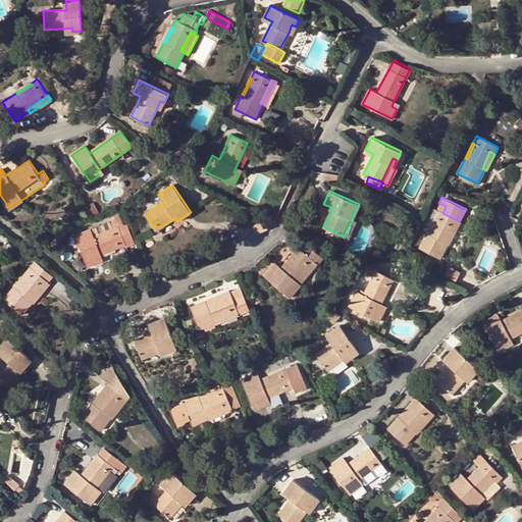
[(442,213),(446,206),(438,203),(437,202),(434,209),(437,210),(435,215),(437,216),(428,235),(426,233),(419,249),(439,259),(447,244),(444,243),(455,219),(442,213)]
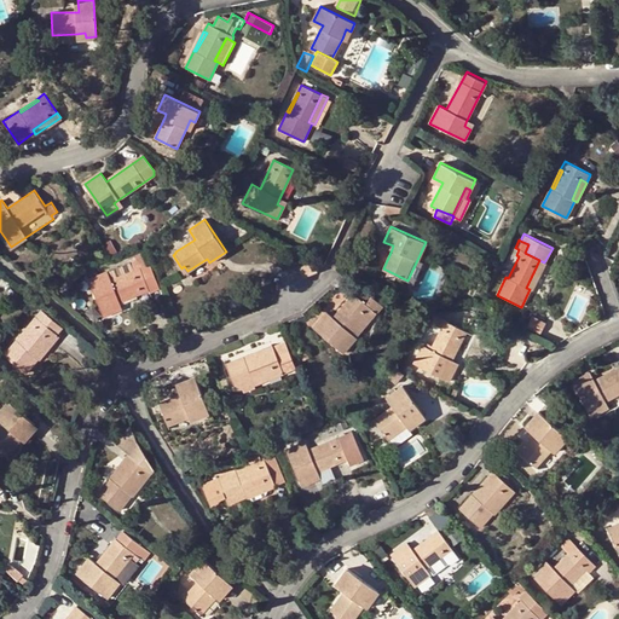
[(509,270),(505,277),(508,278),(519,256),(516,255),(509,252),(502,266),(509,270)]
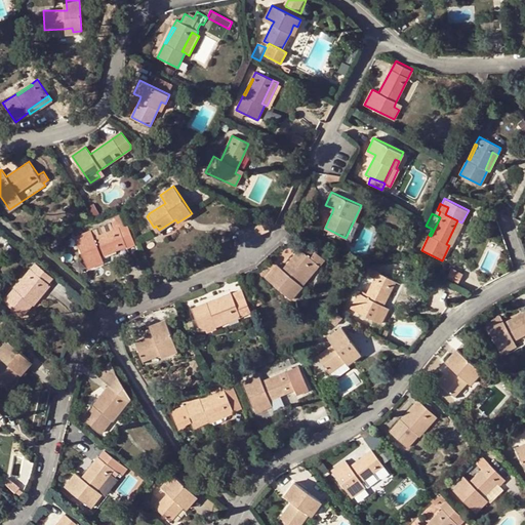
[(355,220),(349,237),(354,239),(361,221),(355,220)]
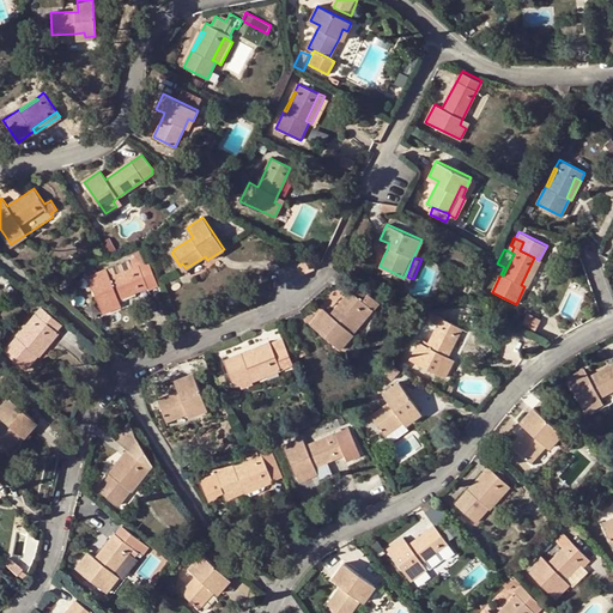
[(539,260),(534,258),(521,285),(525,286),(532,290),(541,271),(538,269),(541,261),(539,260)]
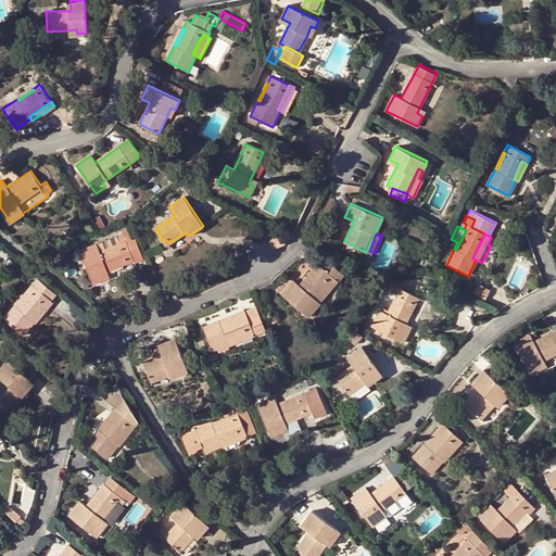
[(283,243),(279,235),(268,239),(274,249),(283,243)]
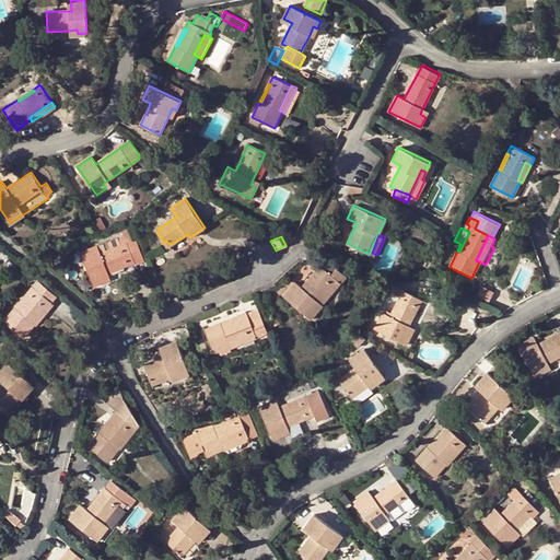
[(142,259),(135,240),(101,254),(97,246),(81,253),(94,286),(105,281),(102,276),(108,273),(132,263),(142,259)]
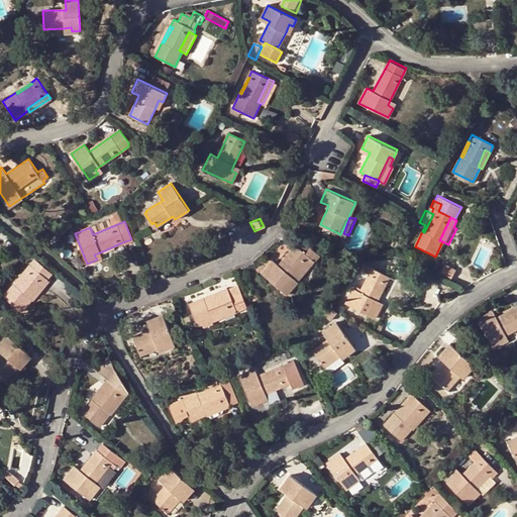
[(301,239),(296,245),(305,253),(310,247),(301,239)]
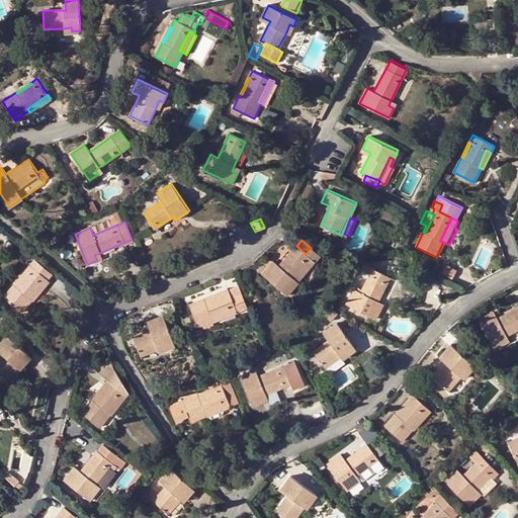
[(306,254),(296,246),(279,266),(273,261),(262,274),(286,294),(293,286),(289,283),(311,258),(316,262),(320,256),(311,248),(306,254)]
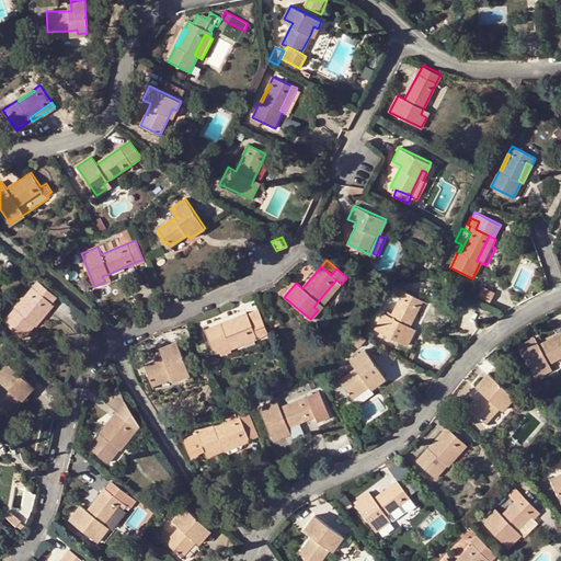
[(318,310),(342,284),(336,279),(313,307),(318,310)]
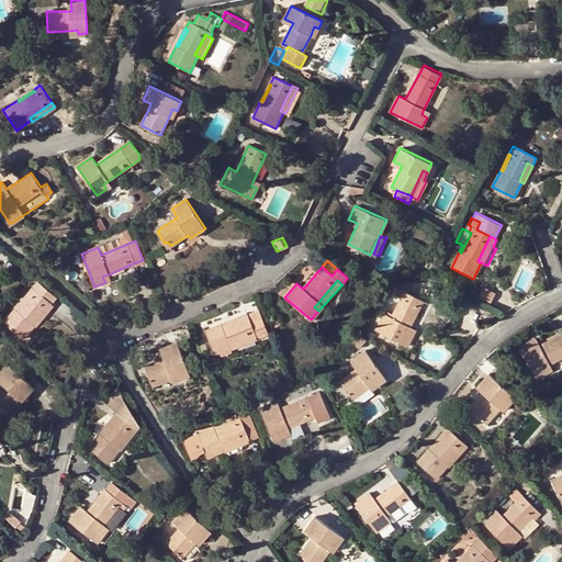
[(38,283),(29,294),(31,296),(19,312),(17,310),(6,323),(24,339),(35,326),(33,324),(51,302),(53,303),(57,298),(38,283)]
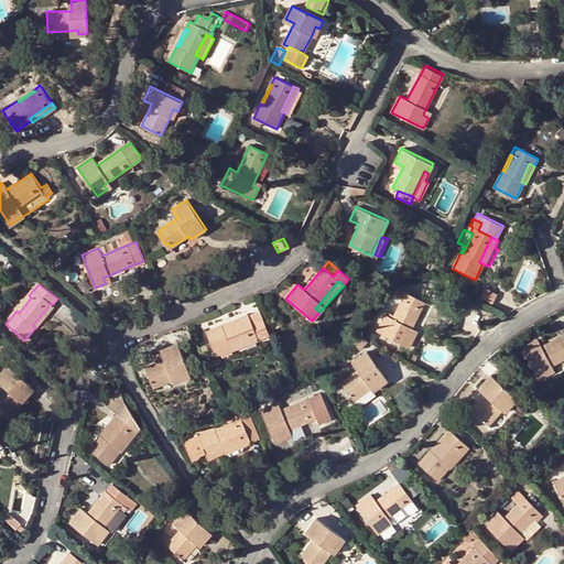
[(486,288),(481,297),(495,303),(499,293),(486,288)]
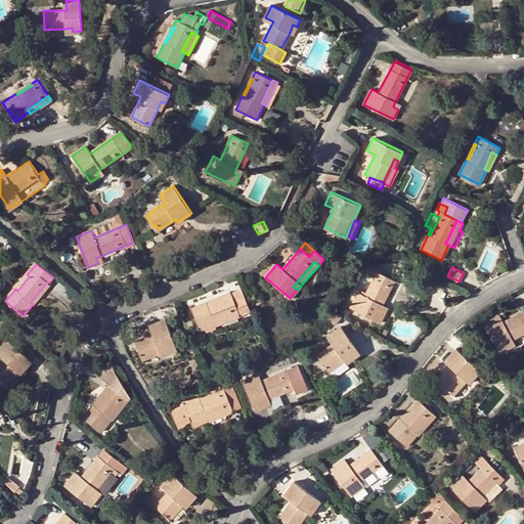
[(382,304),(394,280),(372,270),(368,275),(374,278),(364,296),(357,293),(350,307),(380,321),(385,312),(379,310),(382,304)]
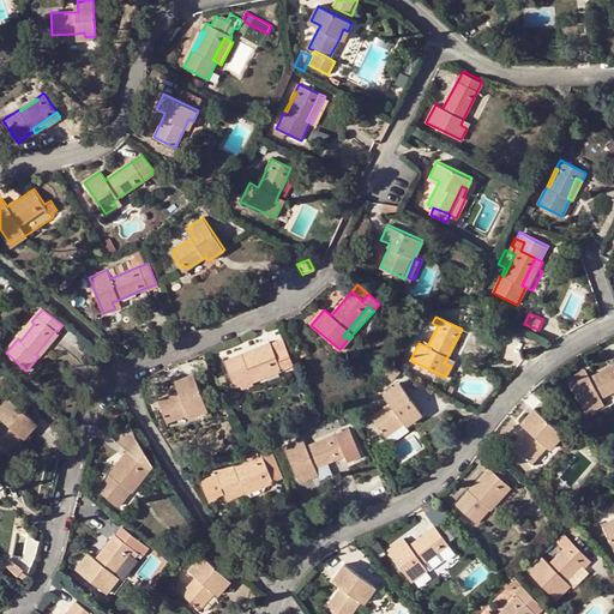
[(31,321),(18,338),(20,341),(34,324),(31,321)]
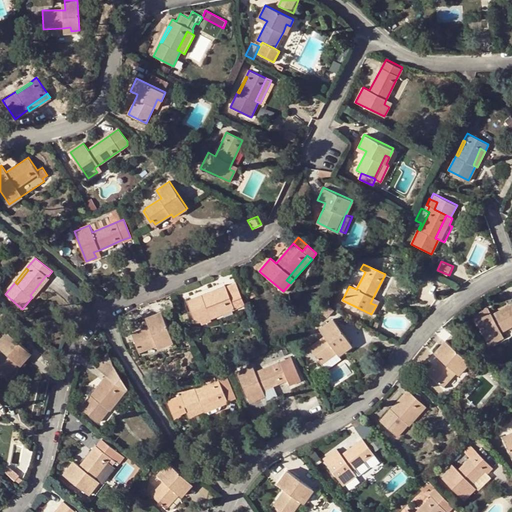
[(49,277),(48,276),(46,275),(30,295),(32,297),(49,277)]
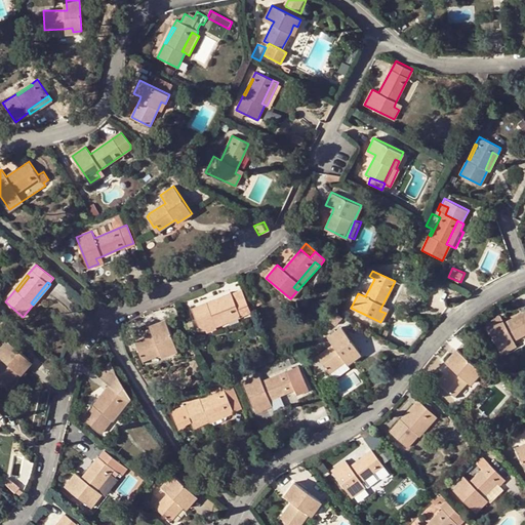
[(240,290),(231,294),(234,301),(243,297),(240,290)]
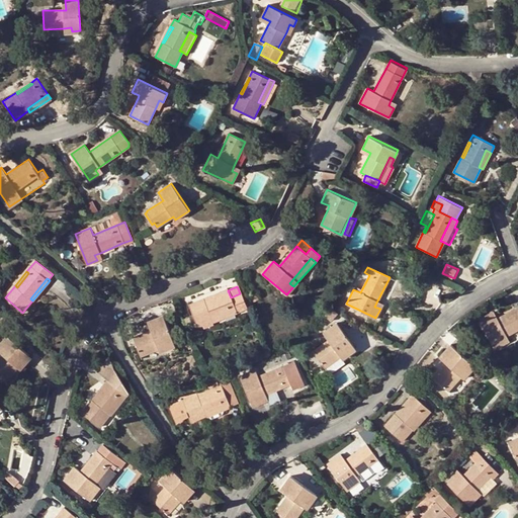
[(231,297),(228,290),(221,292),(222,294),(205,301),(204,299),(189,306),(197,326),(212,320),(211,318),(235,309),(236,312),(246,308),(240,293),(231,297)]
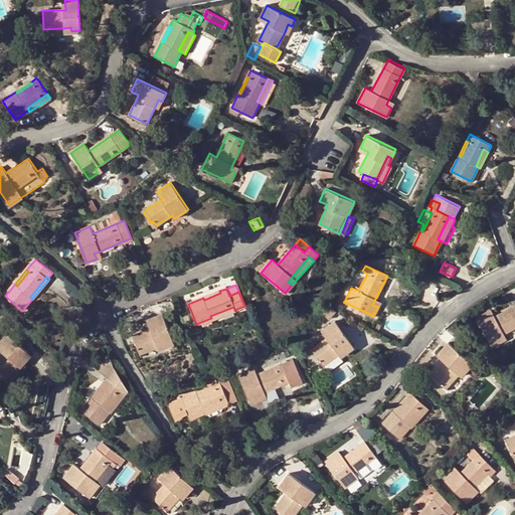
[(219,291),(203,298),(204,300),(220,293),(219,291)]
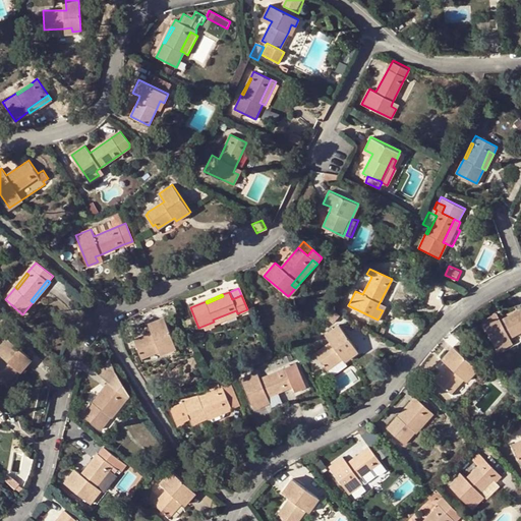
[(520,330),(520,308),(500,321),(496,313),(481,322),(497,350),(507,345),(504,339),(509,337),(520,330)]
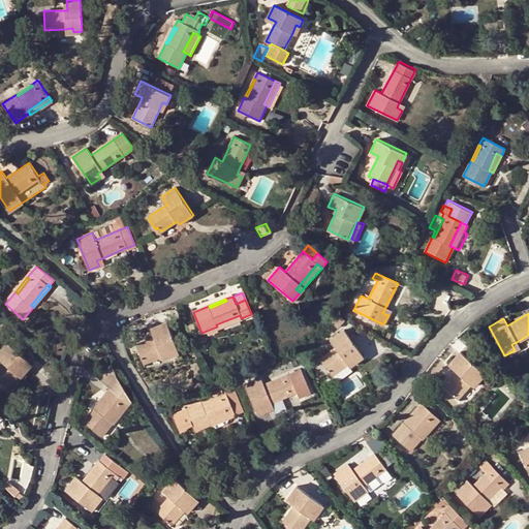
[(242,320),(241,318),(240,315),(216,324),(217,327),(218,330),(242,320)]
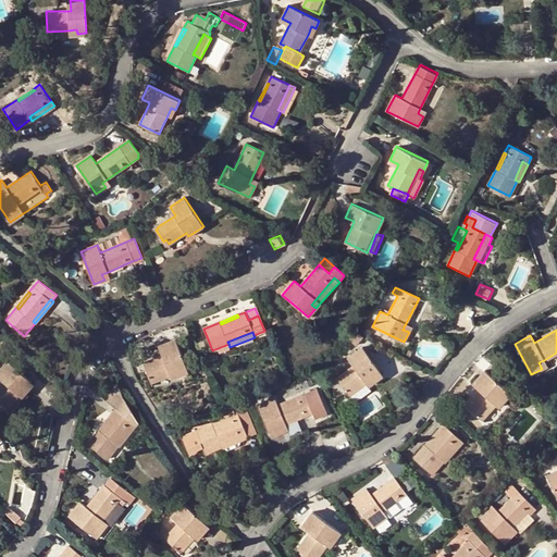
[(206,348),(201,336),(196,338),(200,350),(206,348)]
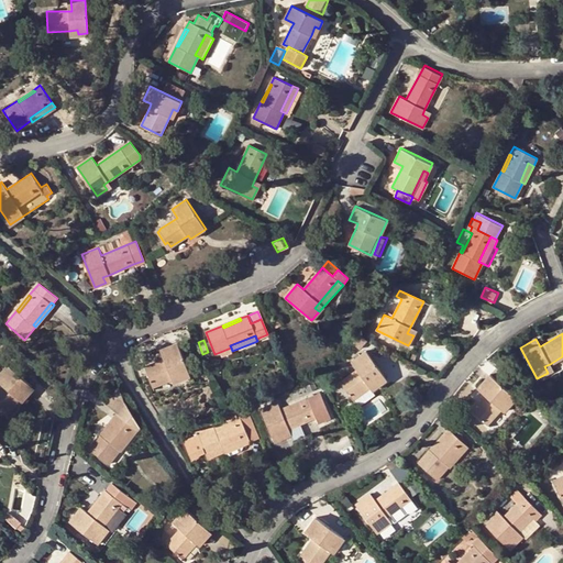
[(177,343),(164,348),(167,357),(164,359),(145,366),(153,386),(172,378),(180,375),(181,378),(190,375),(177,343)]
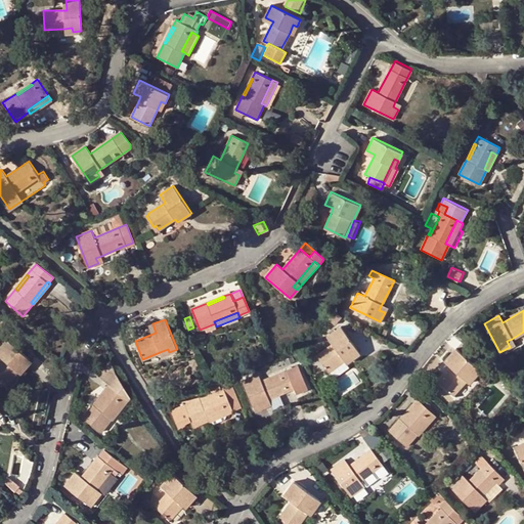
[(359,352),(340,326),(326,337),(332,344),(316,355),(328,372),(344,359),(342,357),(349,352),(353,357),(359,352)]
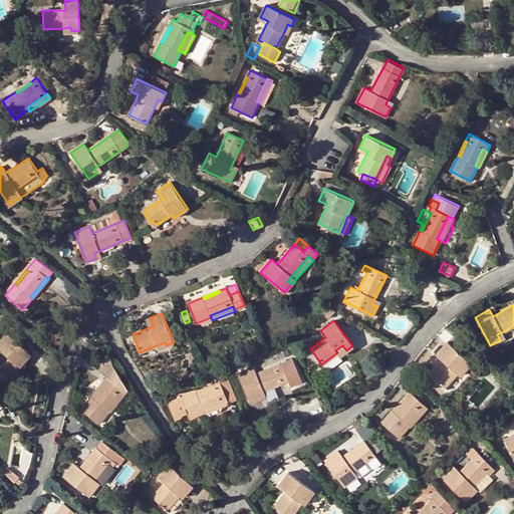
[(31,354),(7,333),(0,340),(0,348),(3,351),(0,354),(0,373),(6,378),(18,364),(16,362),(21,356),(25,360),(31,354)]
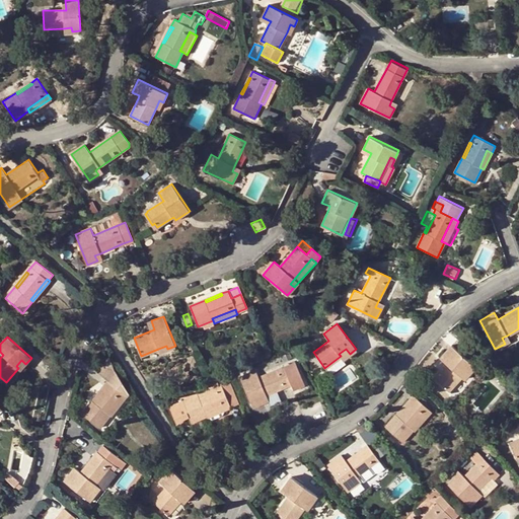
[(451,346),(442,355),(449,362),(447,364),(435,378),(449,391),(461,376),(467,370),(470,373),(475,366),(451,346)]
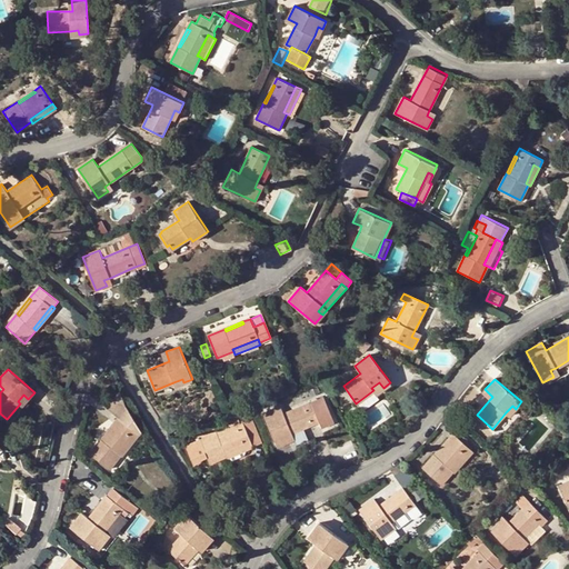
[(376,393),(383,388),(379,382),(371,388),(373,390),(376,393)]
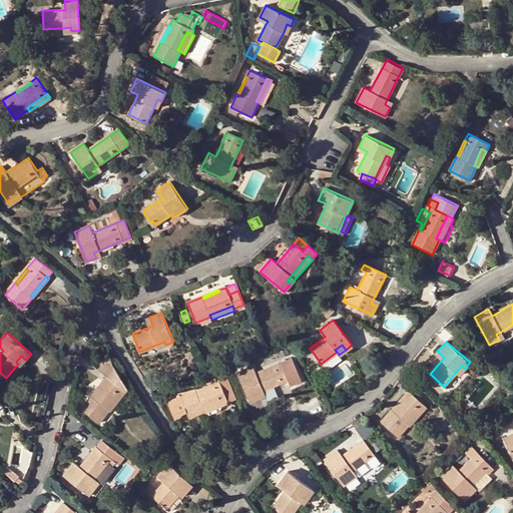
[(435,354),(442,360),(444,358),(437,351),(435,354)]
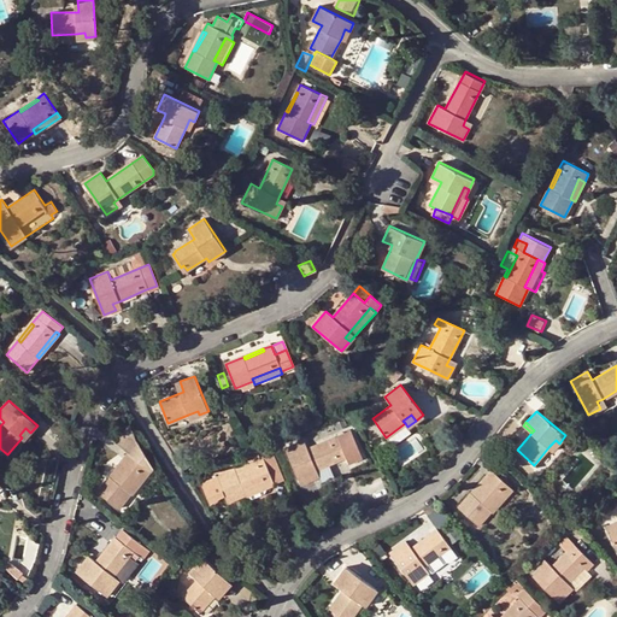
[(136,440),(130,424),(116,444),(128,453),(137,441),(136,440)]
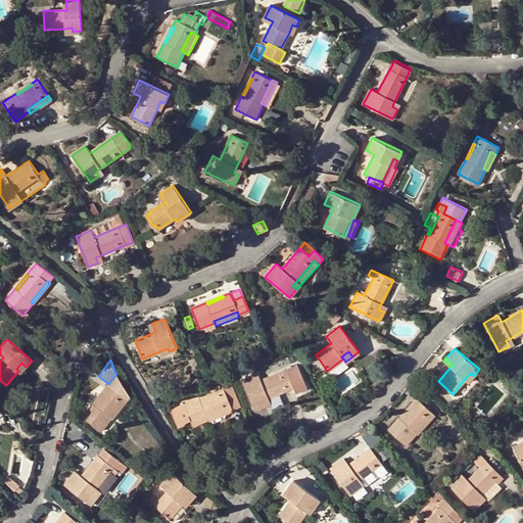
[(20,373),(26,367),(21,363),(16,369),(18,371),(20,373)]
